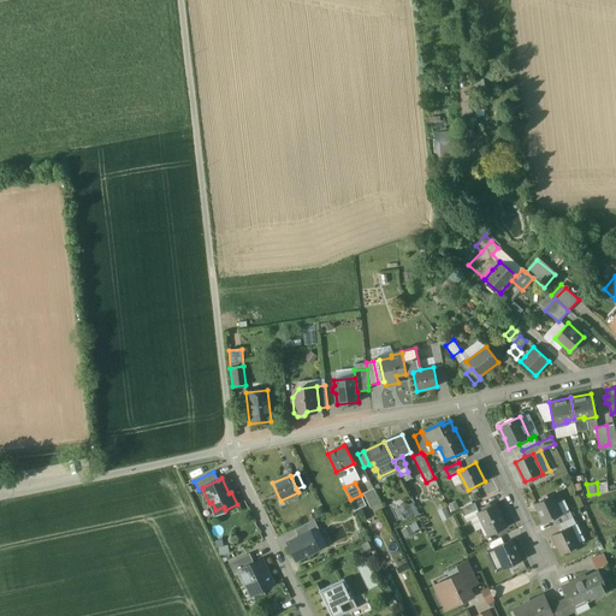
[(374,489),(363,493),(369,507),(380,502),(374,489)]
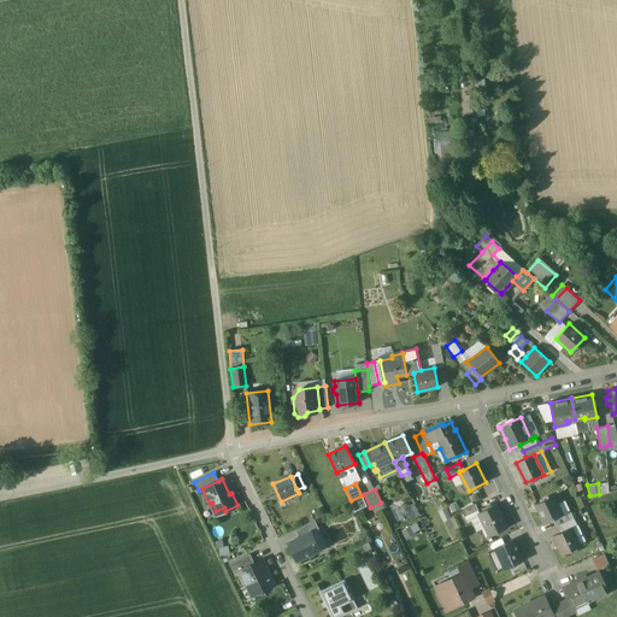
[(563,515),(553,495),(536,504),(545,523),(553,519),(563,515)]
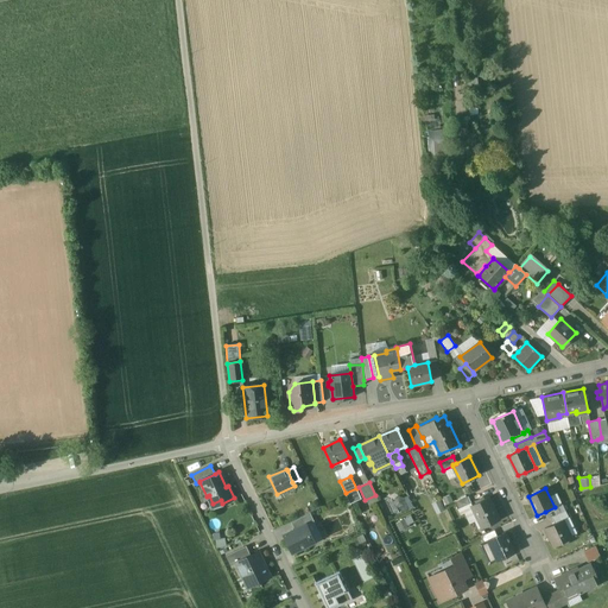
[(444,504),(451,501),(449,494),(442,496),(444,504)]
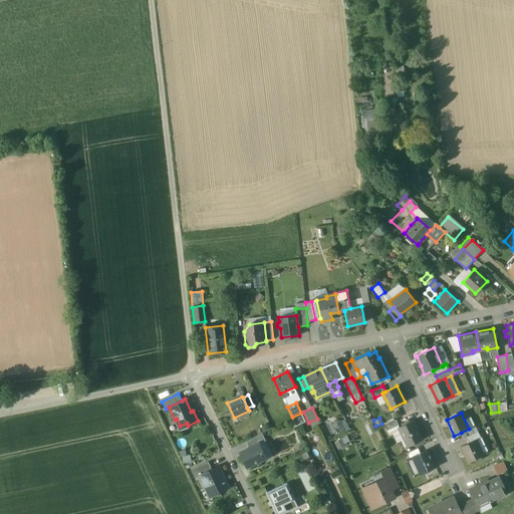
[(396,419),(384,424),(388,430),(399,425),(396,419)]
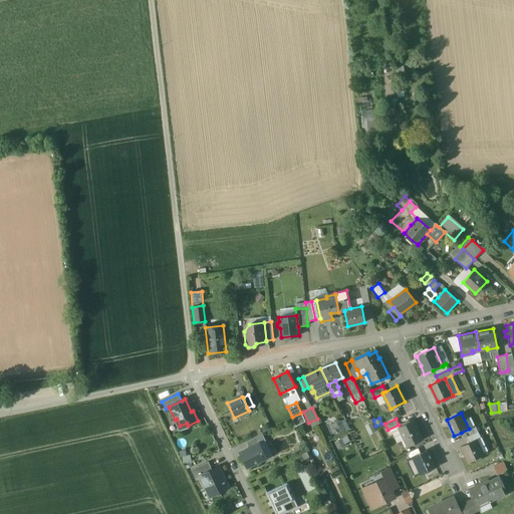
[(423,439),(414,420),(399,427),(408,447),(423,439)]
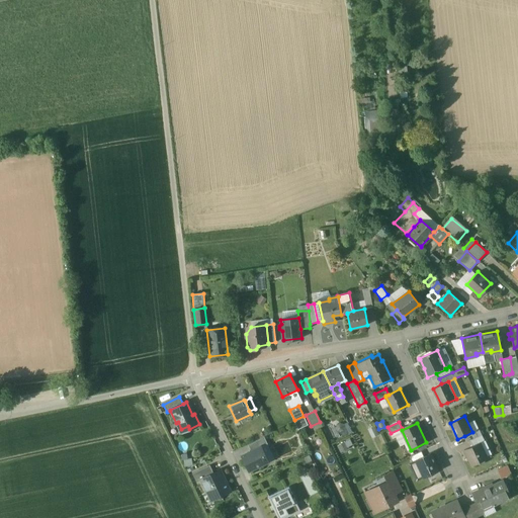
[(366,428),(371,437),(377,434),(373,425),(366,428)]
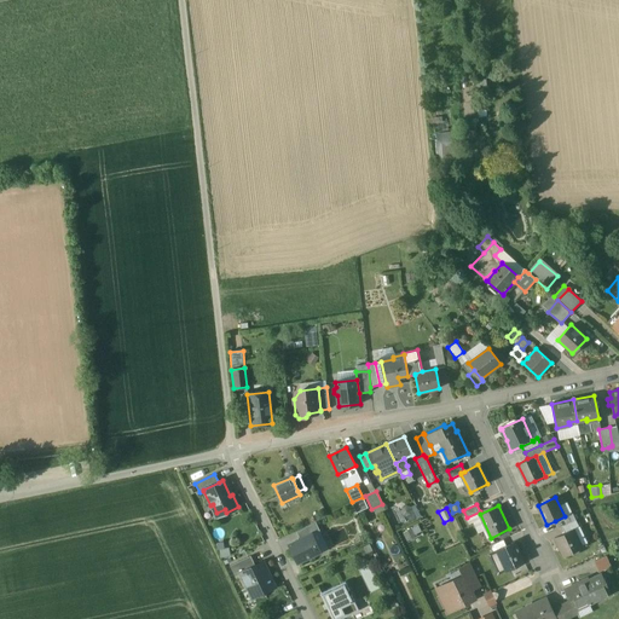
[(567,515),(565,516),(555,521),(559,527),(562,526),(571,521),(567,515)]
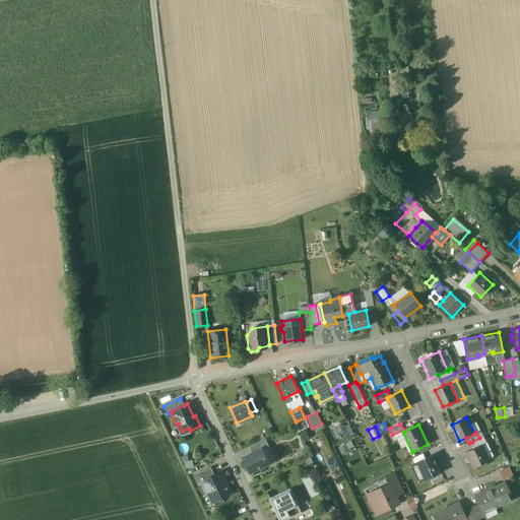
[(479,438),(472,442),(474,447),(481,444),(481,445),(486,443),(484,436),(479,438)]
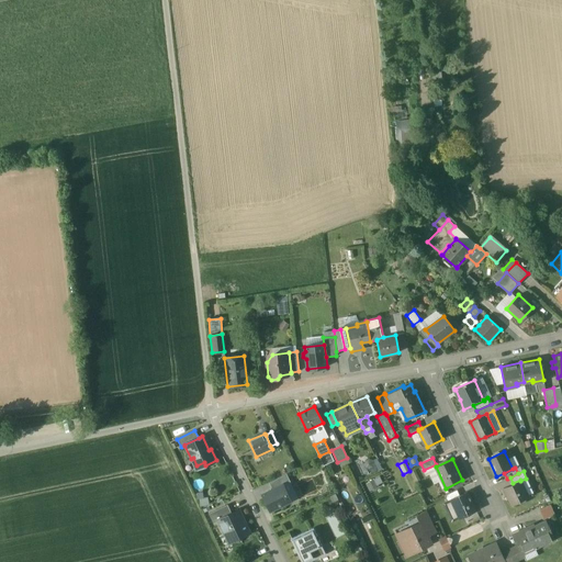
[(287,474),(269,483),(272,490),(282,485),(290,482),(287,474)]
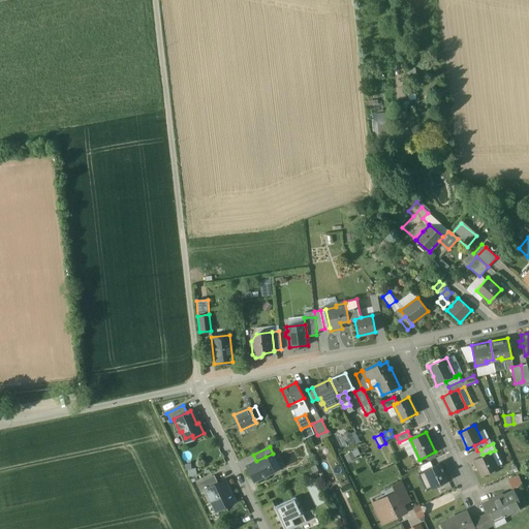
[(343,454),(346,462),(360,456),(356,448),(343,454)]
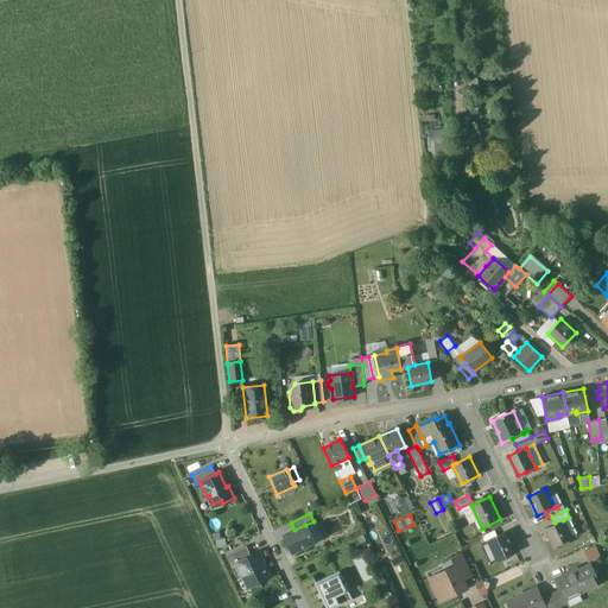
[(563,520),(563,519),(555,523),(546,527),(555,546),(571,538),(563,520)]
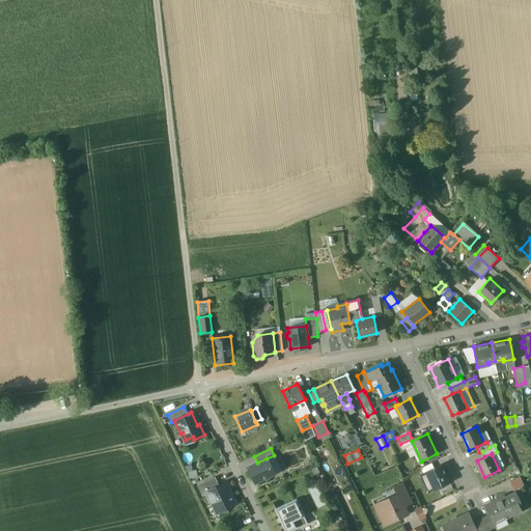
[(257,463),(248,467),(255,483),(274,474),(267,458),(257,463)]
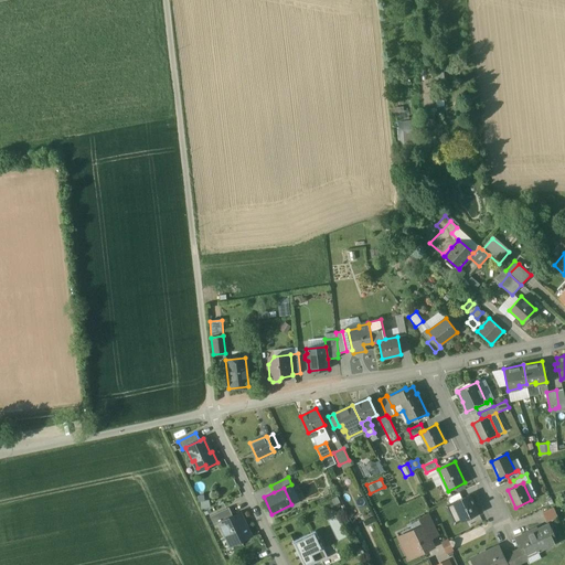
[(459,492),(447,498),(449,504),(450,504),(455,502),(454,502),(462,498),(459,492)]
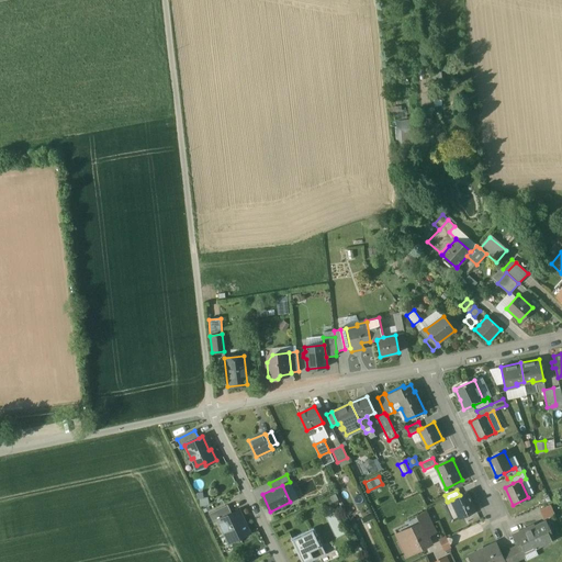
[(460,495),(451,499),(452,499),(460,517),(476,509),(468,492),(460,495)]
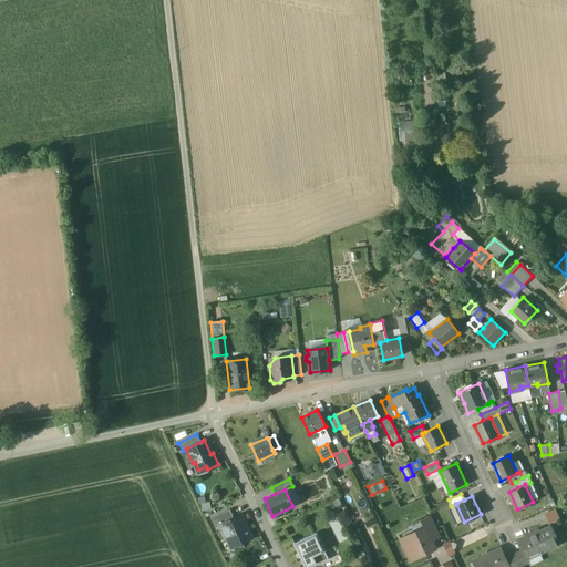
[(456,504),(452,506),(451,506),(447,507),(456,525),(464,522),(456,504)]
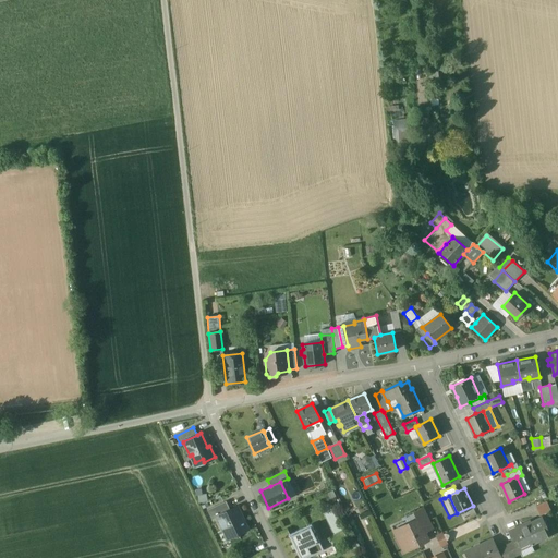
[(546,500),(536,505),(541,516),(550,511),(546,500)]
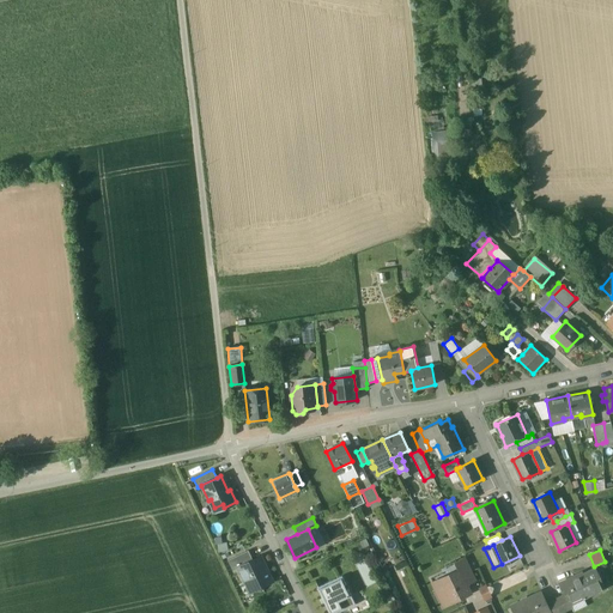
[(248,551),(228,560),(232,571),(238,568),(253,560),(248,551)]
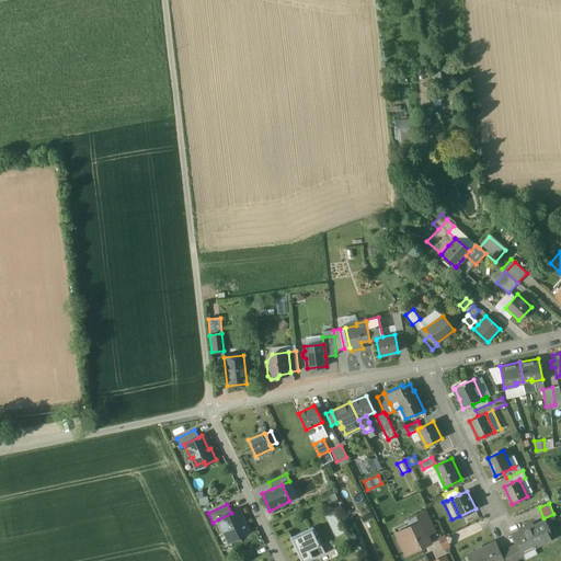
[(239,518),(235,511),(231,513),(218,519),(225,534),(231,537),(237,534),(238,538),(249,533),(242,516),(239,518)]
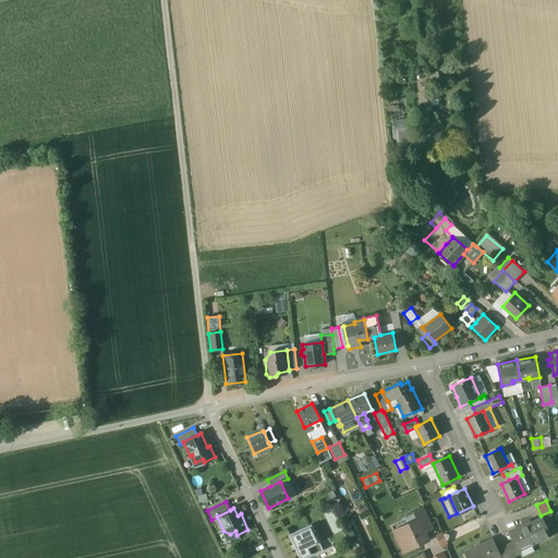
[(422,508),(412,512),(415,518),(416,518),(421,524),(428,521),(422,508)]
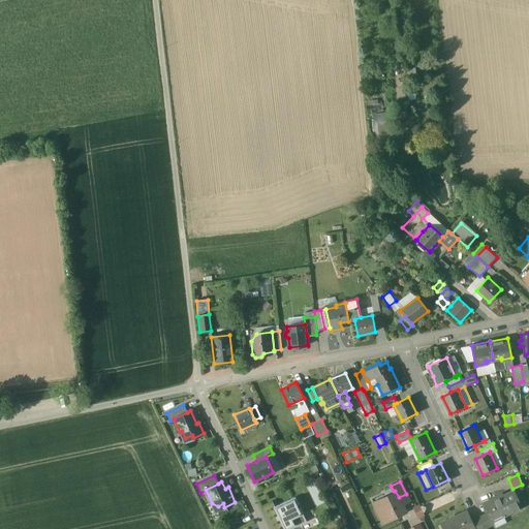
[(394,491),(386,495),(387,498),(374,505),(379,516),(385,514),(389,520),(405,511),(399,497),(395,491),(394,491)]
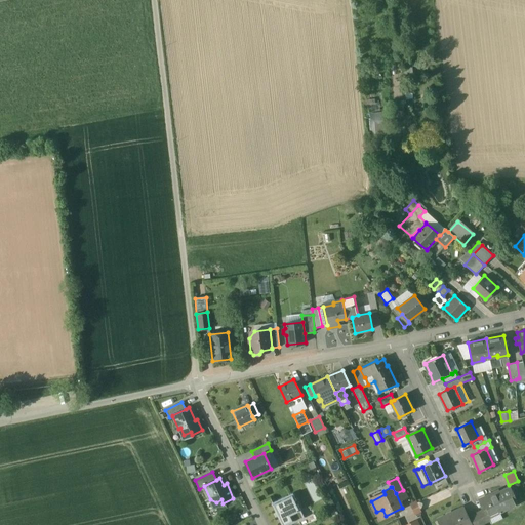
[(493,492),(479,499),(484,509),(489,520),(490,520),(489,518),(518,503),(510,487),(494,494),(493,492)]
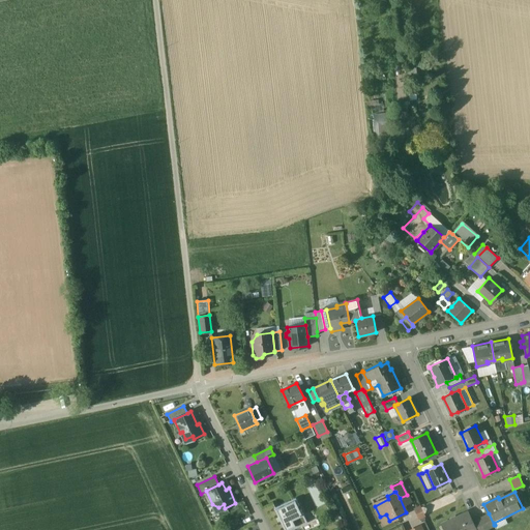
[(299,506),(295,499),(273,509),(284,529),(292,529),(306,524),(300,510),(299,511),(297,507),(299,506)]
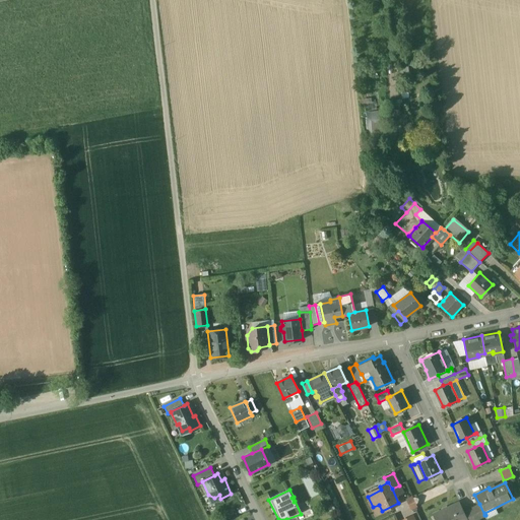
[(405,504),(409,509),(415,505),(411,500),(405,504)]
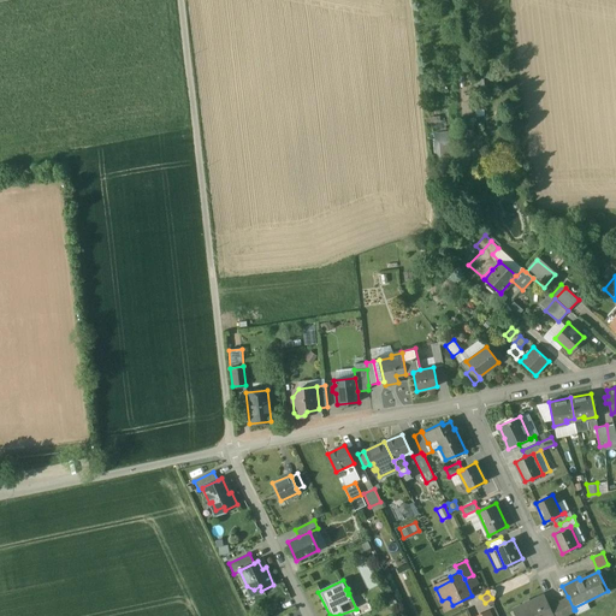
[(544,594),(513,609),(515,615),(551,615),(554,615),(550,605),(544,594)]
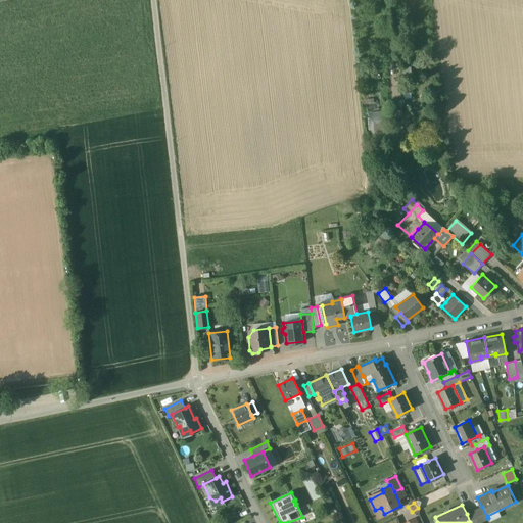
[(482,507),(477,510),(482,521),(487,518),(482,507)]
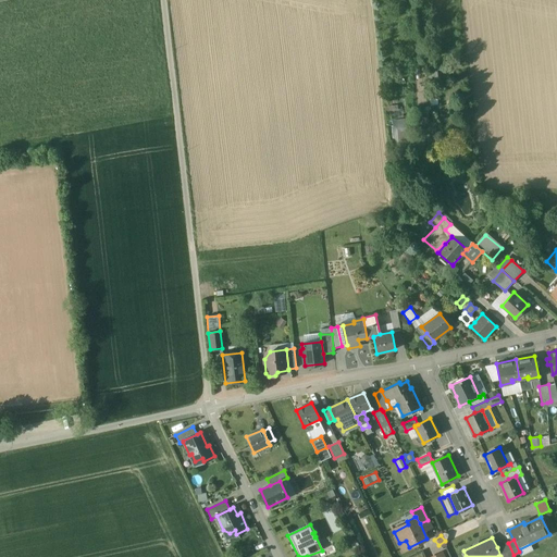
[(508,543),(497,547),(500,556),(499,556),(507,556),(514,555),(508,543)]
